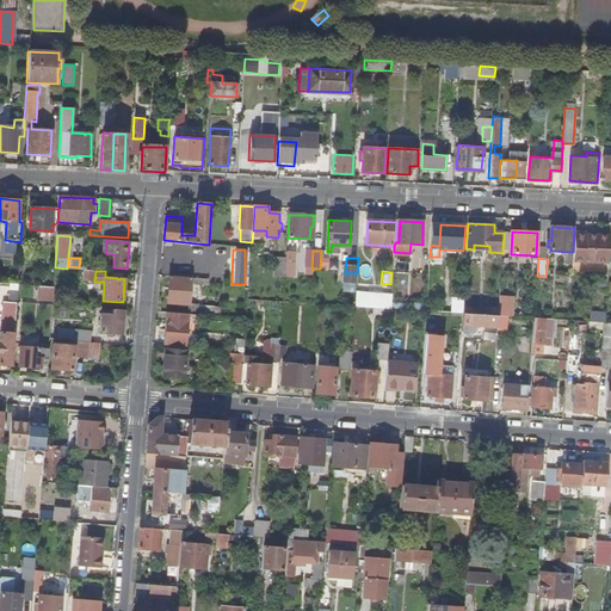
[(189,315),(198,315),(198,314),(198,306),(198,304),(189,303),(190,278),(170,277),(167,304),(187,307),(187,315),(189,315)]
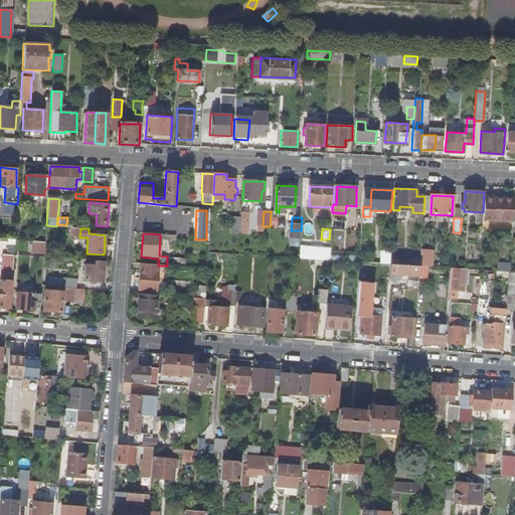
[(1,239),(0,246),(0,247),(7,248),(6,258),(14,258),(15,240),(1,239)]
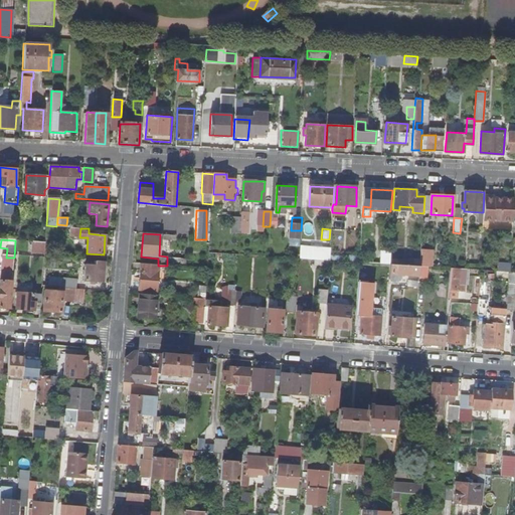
[(314,259),(329,260),(330,248),(300,246),(299,259),(314,259)]
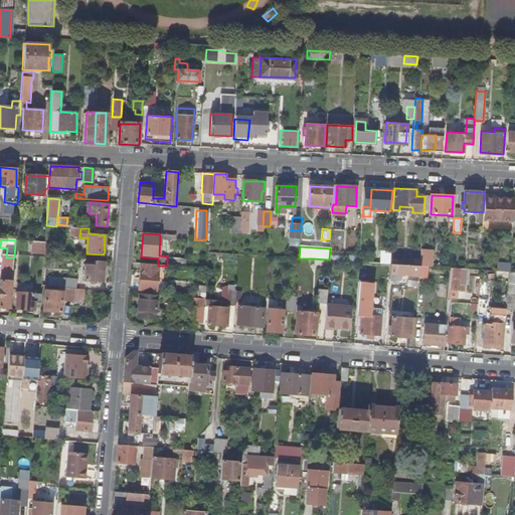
[(207,251),(206,264),(215,265),(215,252),(207,251)]
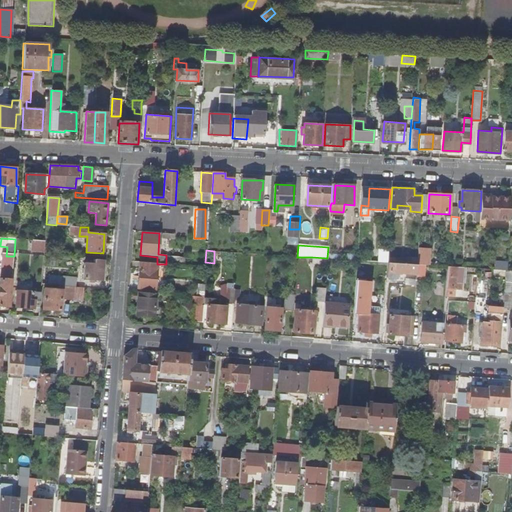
[(0,292),(0,305),(11,306),(14,256),(6,256),(5,275),(7,275),(6,279),(1,278),(0,292)]
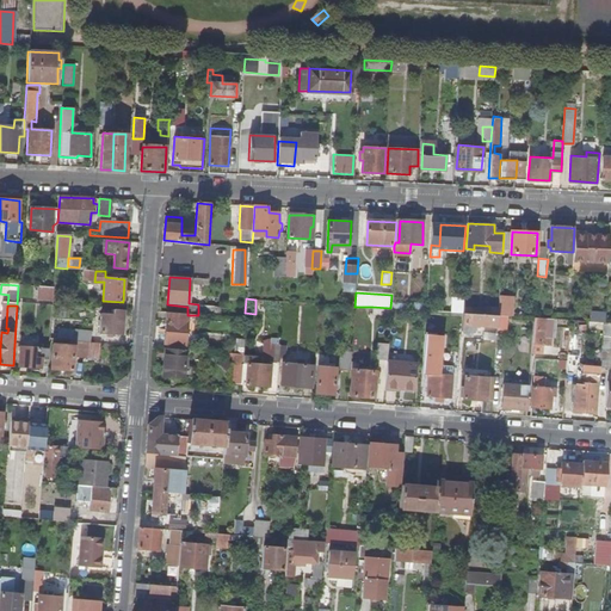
[(371,318),(389,319),(390,308),(372,307),(371,318)]
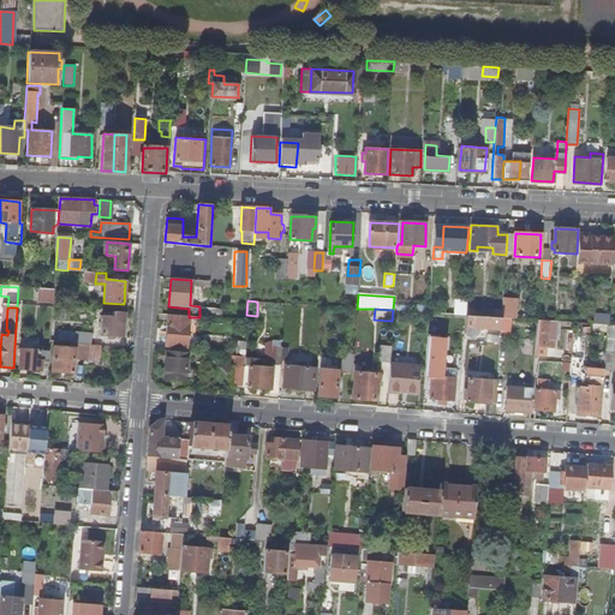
[(123,312),(113,312),(113,316),(102,316),(101,335),(121,336),(123,312)]
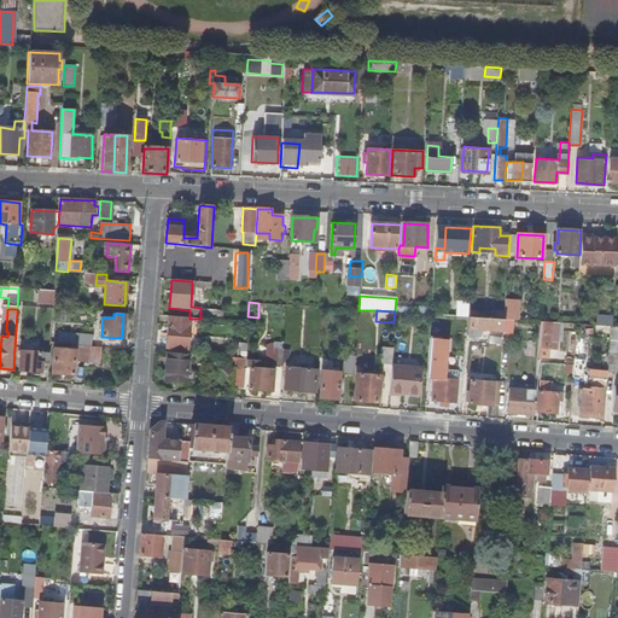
[(190,319),(170,316),(168,348),(188,349),(191,319),(190,319)]
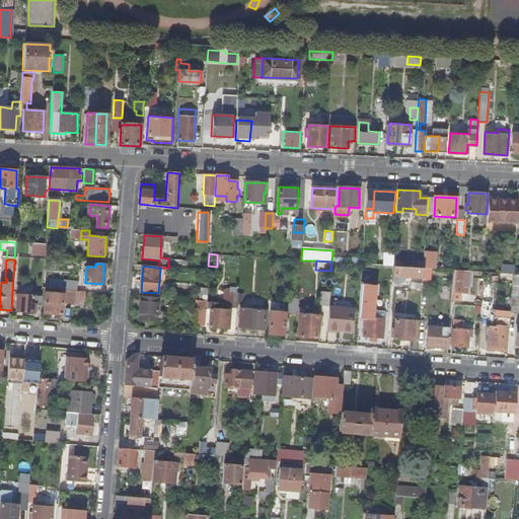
[(422,279),(423,268),(399,267),(391,266),(391,268),(391,275),(390,282),(400,283),(400,282),(401,282),(401,276),(422,279)]
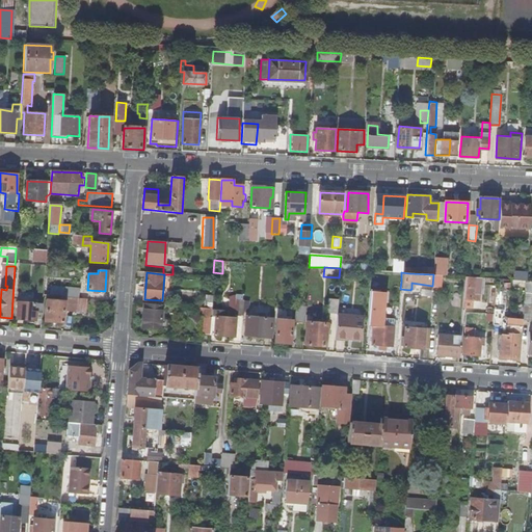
[(441,288),(442,275),(433,274),(432,286),(432,287),(441,288)]
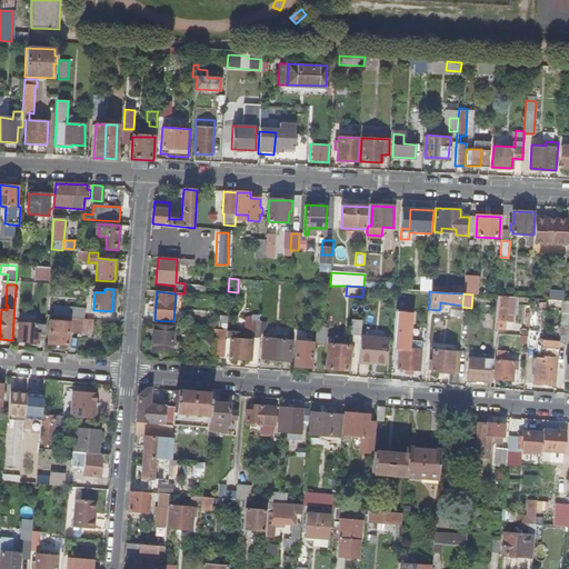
[(507,297),(497,296),(495,329),(505,330),(507,297)]
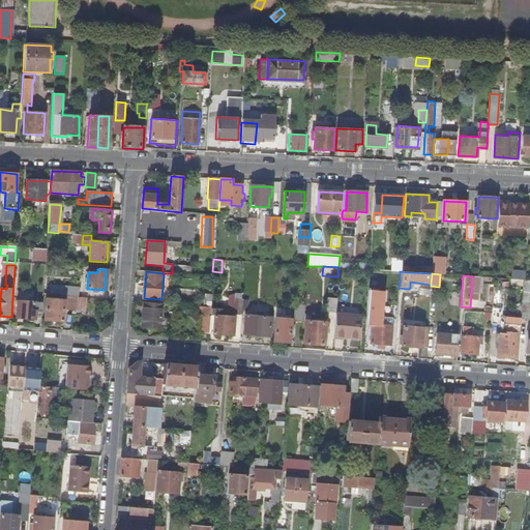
[(529,319),(529,281),(521,281),(520,319),(529,319)]
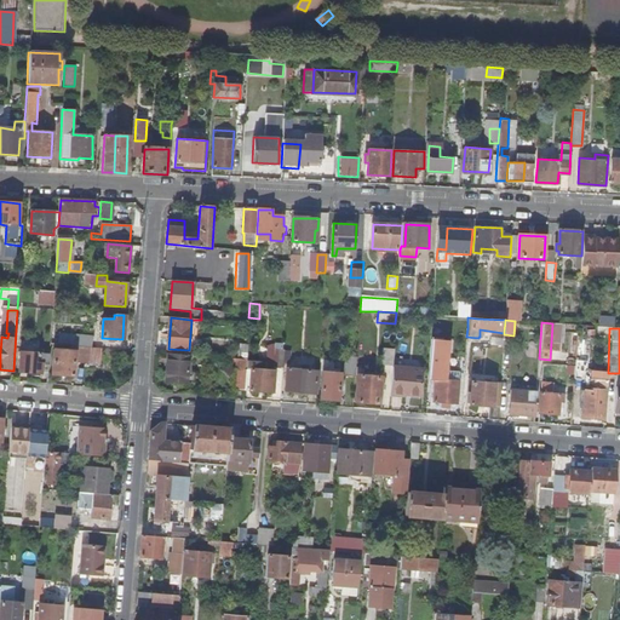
[(58,334),(58,345),(80,346),(92,348),(93,337),(58,334)]
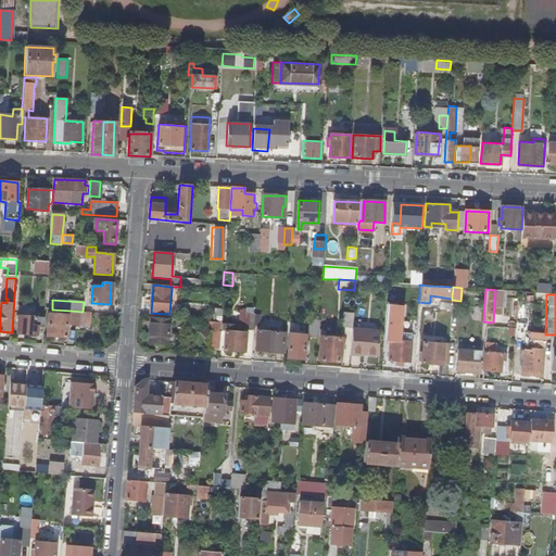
[(213,307),(212,319),(220,319),(220,308),(213,307)]
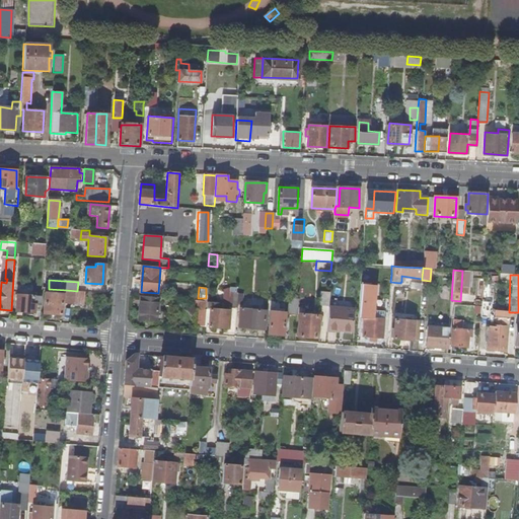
[(86,305),(87,292),(77,291),(67,290),(66,303),(86,305)]
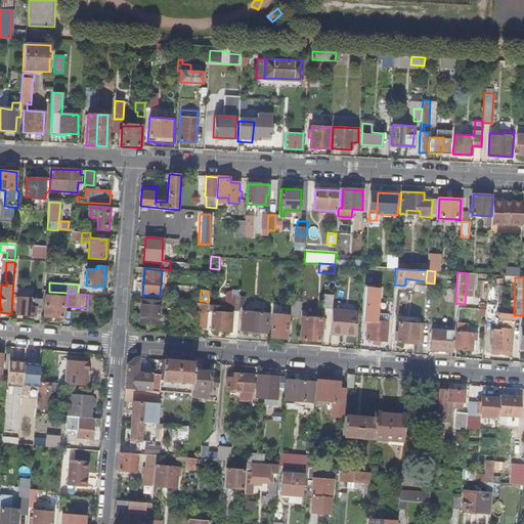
[(64,296),(47,294),(45,317),(62,318),(64,296)]
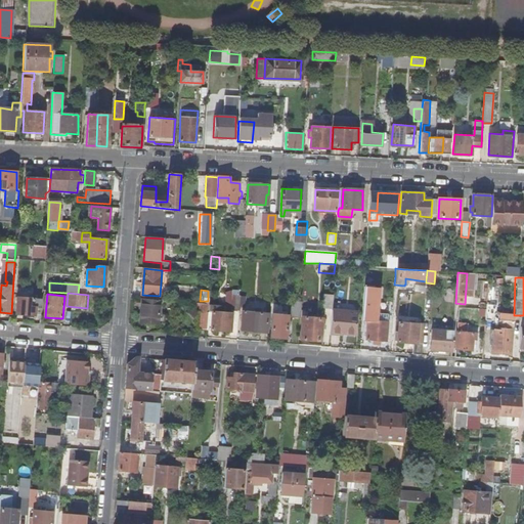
[(329,307),(328,335),(354,335),(355,309),(332,308),(332,294),(321,294),(321,307),(329,307)]
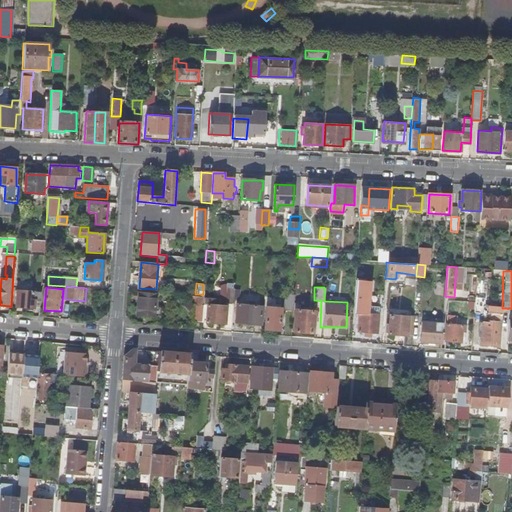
[(228,304),(233,305),(233,300),(234,293),(234,290),(234,289),(227,289),(226,302),(228,304)]
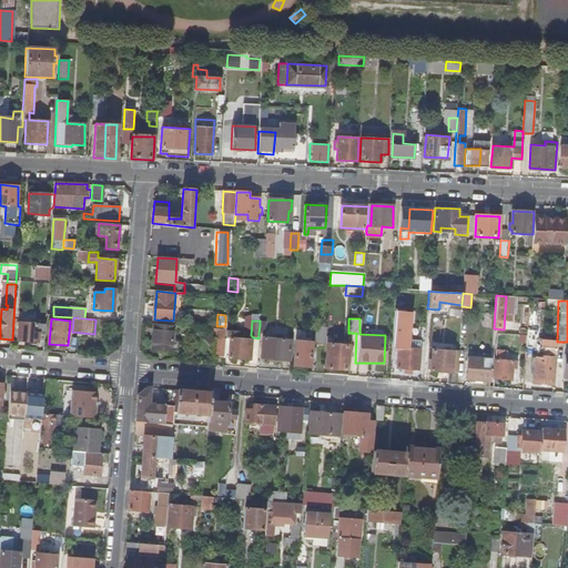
[(41,333),(46,333),(46,325),(20,324),(19,345),(36,346),(37,343),(40,344),(41,333)]
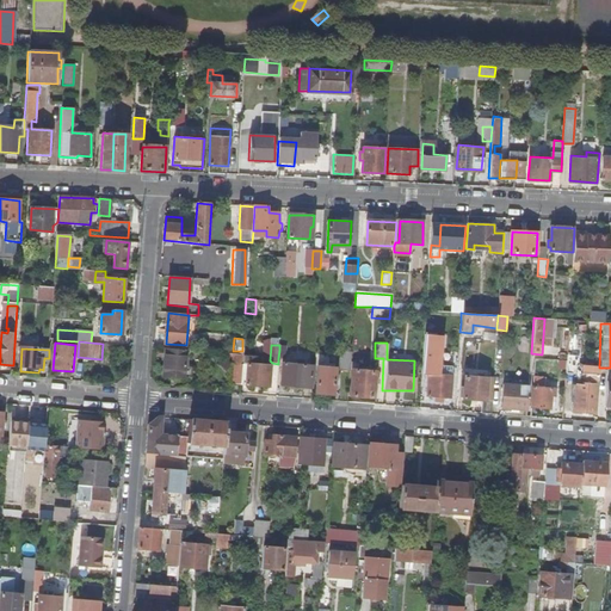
[(191,351),(166,349),(165,376),(192,378),(192,368),(185,368),(185,359),(190,359),(191,351)]
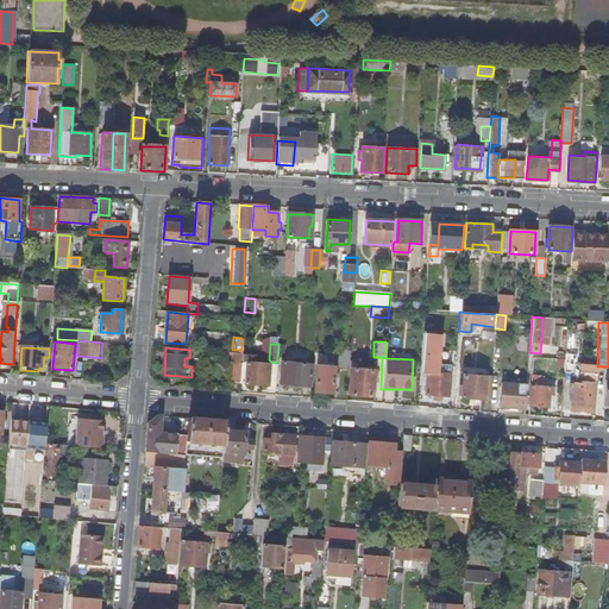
[(564,358),(563,375),(573,376),(576,357),(569,357),(569,350),(565,350),(564,358)]
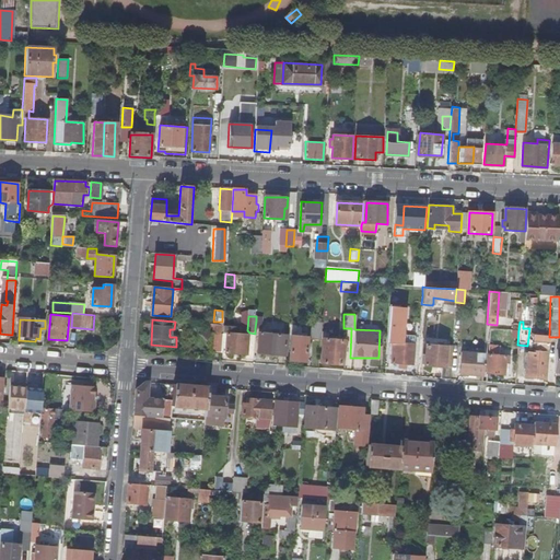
[(387,323),(386,343),(392,343),(391,363),(412,364),(413,343),(401,342),(403,328),(398,328),(399,324),(387,323)]
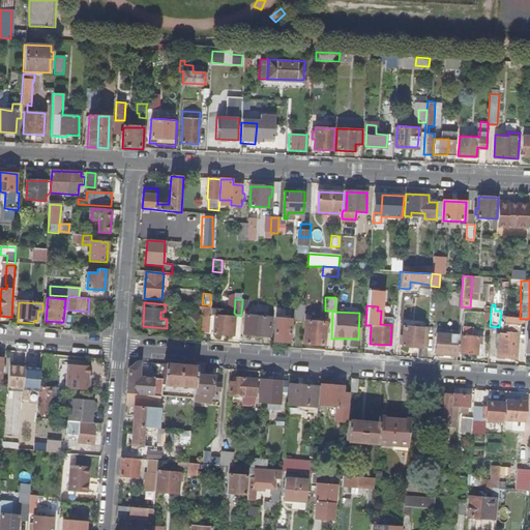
[(202,334),(210,334),(212,307),(197,306),(196,316),(203,316),(202,334)]
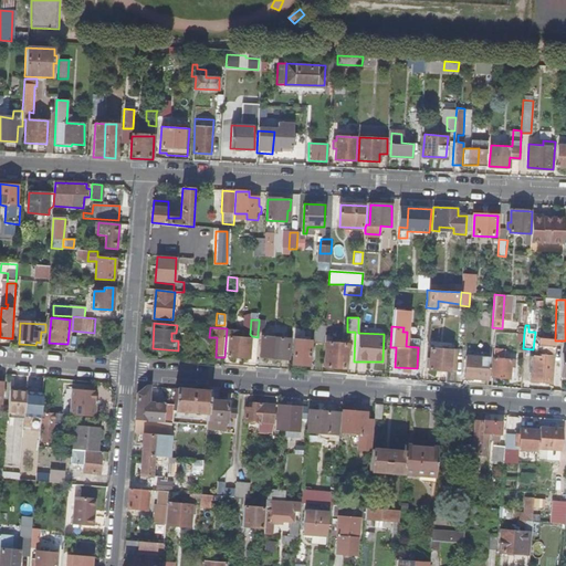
[(315,343),(324,344),(325,343),(325,337),(325,329),(316,328),(315,343)]
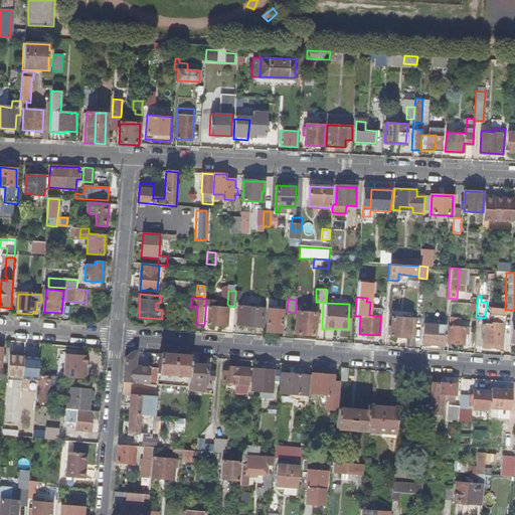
[(236,325),(264,327),(265,310),(237,307),(236,325)]
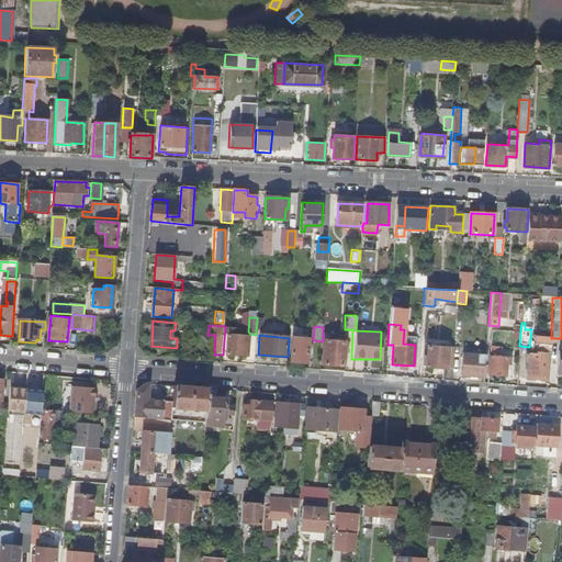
[(228,336),(227,355),(249,356),(250,337),(228,336)]
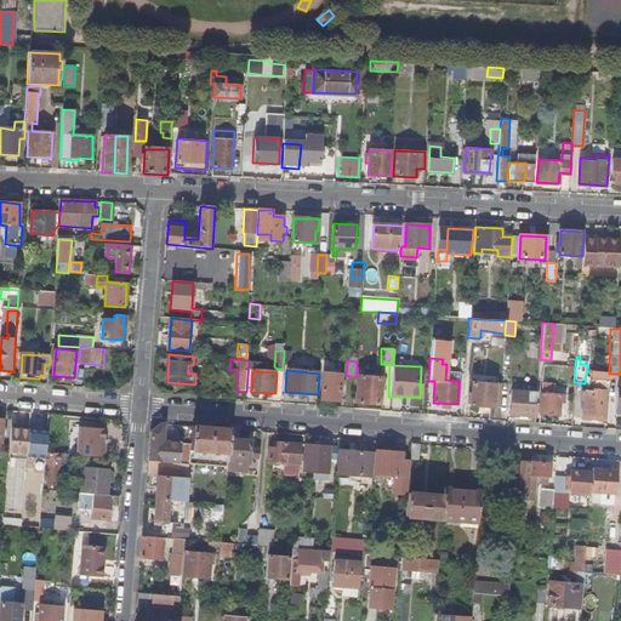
[(341,374),(332,374),(323,372),(322,400),(339,402),(341,374)]
